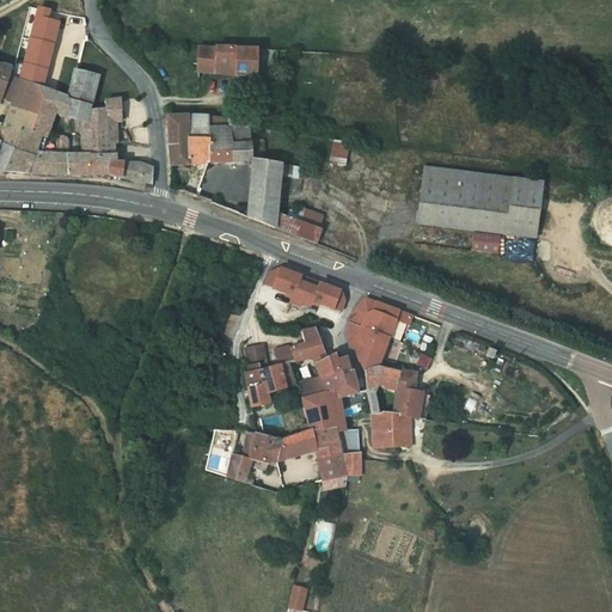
[(59,24),(47,22),(49,11),(38,8),(20,80),(37,86),(42,89),(46,74),(51,54),(59,24)]
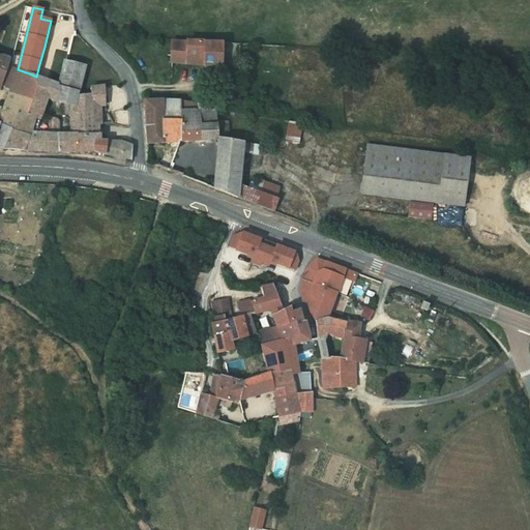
[(171,62),(223,66),(223,42),(187,40),(187,41),(172,40),(171,62)]
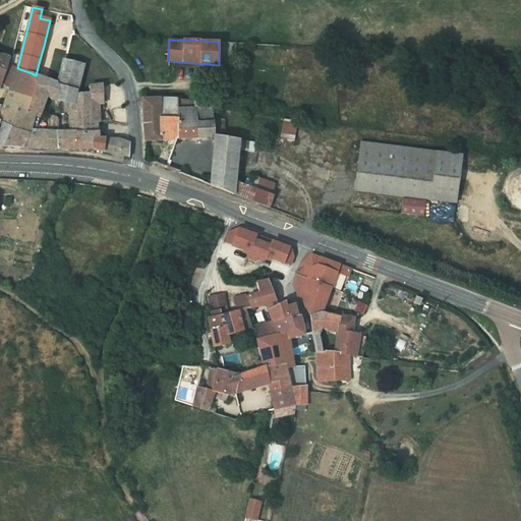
[(0,82),(1,83),(1,82),(7,65),(9,60),(0,56),(0,82)]
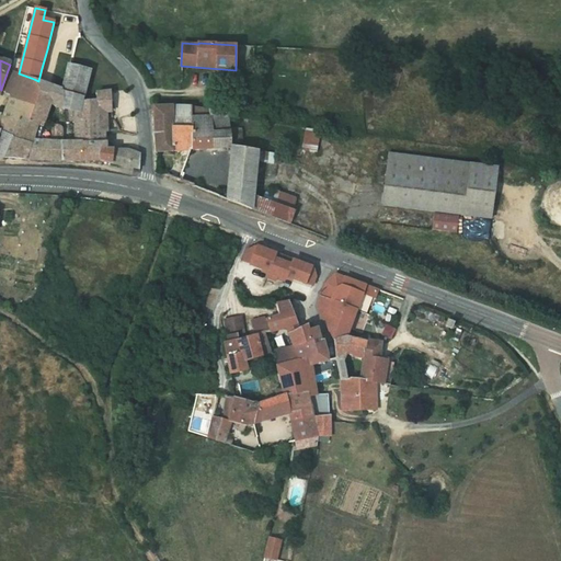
[(91,70),(68,65),(63,89),(61,91),(84,96),(91,70)]
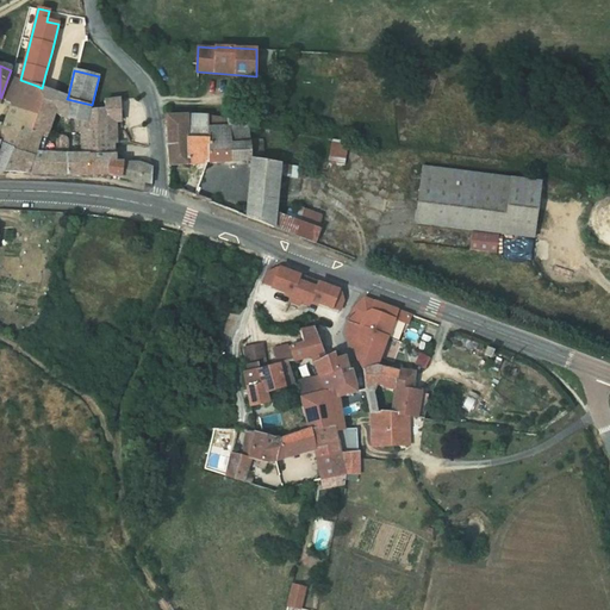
[(1,97),(12,104),(20,80),(8,76),(1,97)]
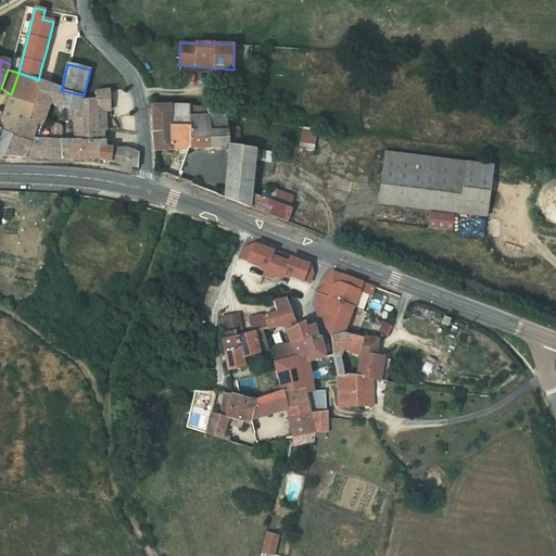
[(23,117),(25,103),(28,92),(34,78),(19,73),(11,95),(3,118),(1,123),(7,125),(8,123),(19,126),(23,117)]
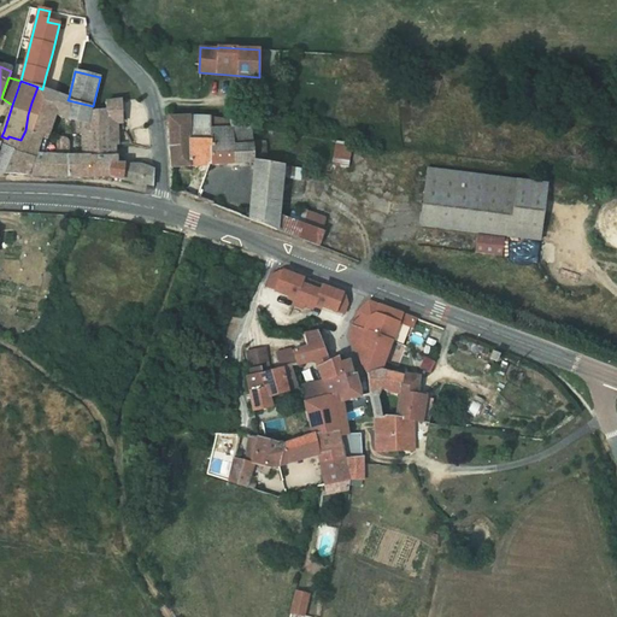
[(42,89),(37,87),(31,103),(28,115),(48,122),(51,115),(58,94),(42,89)]
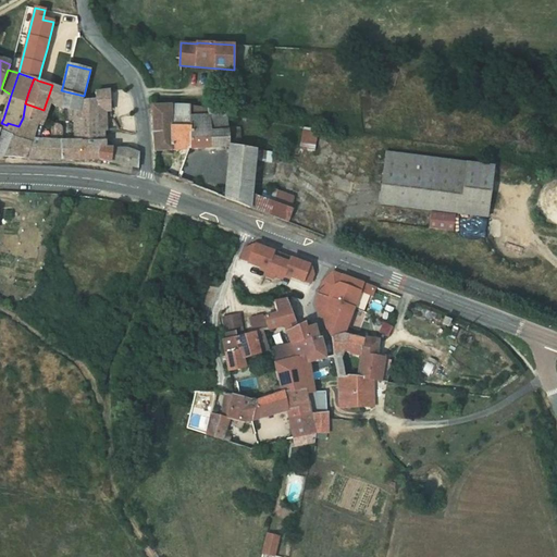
[(69,110),(82,112),(99,113),(98,98),(97,99),(83,100),(84,96),(61,90),(62,88),(52,85),(46,103),(51,106),(69,110)]
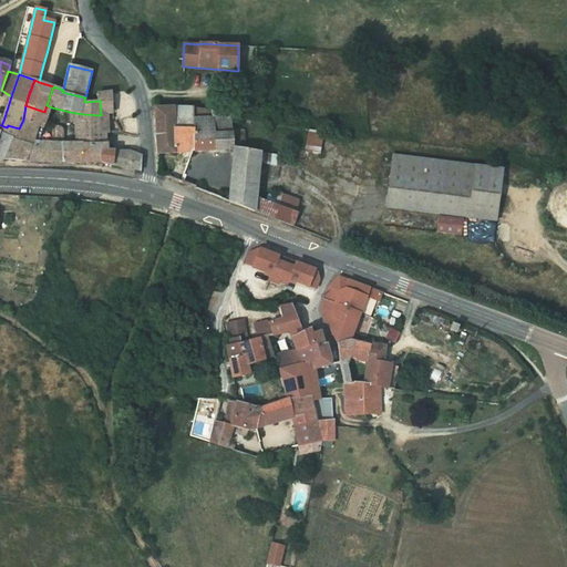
[(98,94),(99,101),(100,100),(101,115),(101,132),(102,132),(102,133),(103,133),(106,133),(109,133),(107,113),(112,113),(111,92),(98,94)]
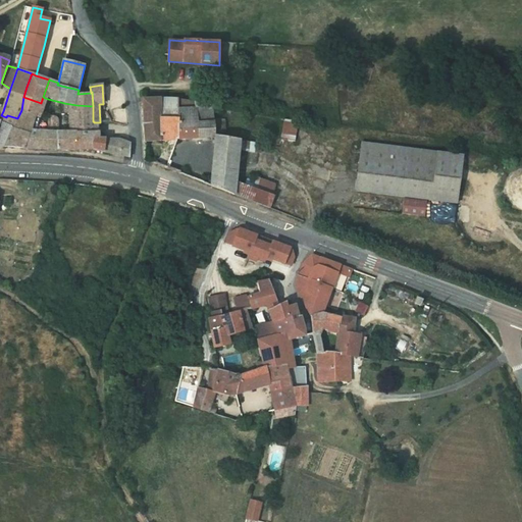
[(28,112),(38,114),(41,103),(23,97),(21,110),(28,112)]
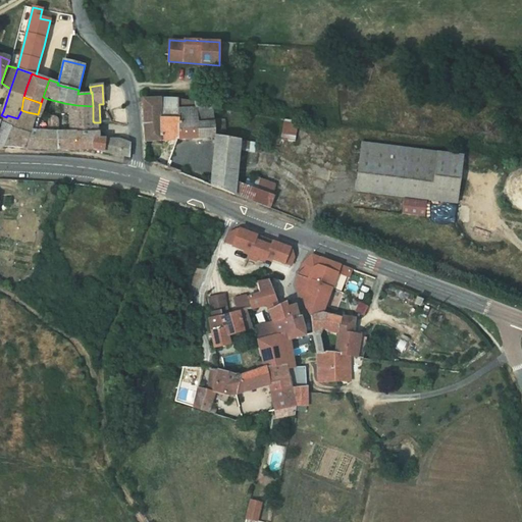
[(161,141),(161,119),(178,119),(178,99),(160,99),(143,99),(144,123),(146,142),(161,141)]
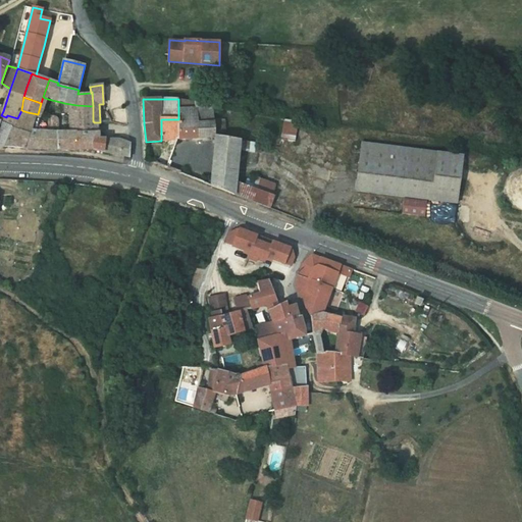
[(212,186),(235,194),(236,181),(238,149),(239,141),(224,139),(225,126),(214,125),(214,118),(212,104),(196,103),(178,99),(178,119),(178,138),(178,139),(215,137),(212,186)]
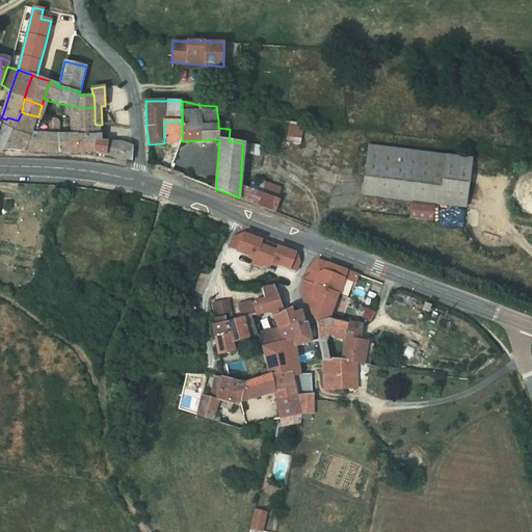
[(47,107),(42,105),(38,116),(42,116),(43,117),(47,107)]
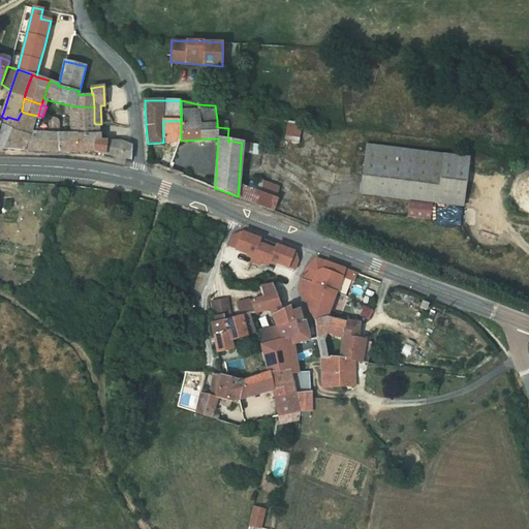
[(71,113),(72,134),(83,135),(99,135),(99,129),(99,124),(96,124),(95,124),(95,123),(94,123),(76,123),(78,106),(65,104),(65,113),(71,113)]
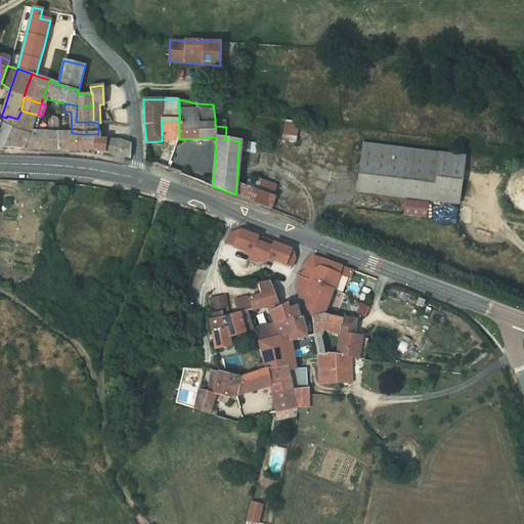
[(93,122),(93,106),(77,105),(76,122),(93,122)]
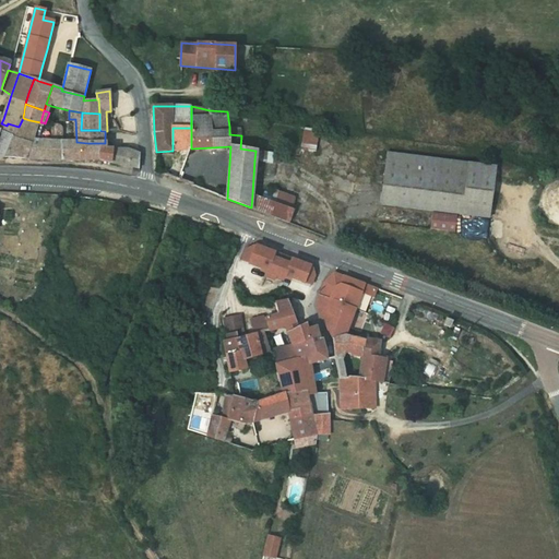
[(26,158),(31,158),(37,140),(34,139),(38,126),(42,127),(44,122),(40,122),(30,120),(23,118),(19,127),(15,137),(14,137),(7,157),(16,157),(26,158)]
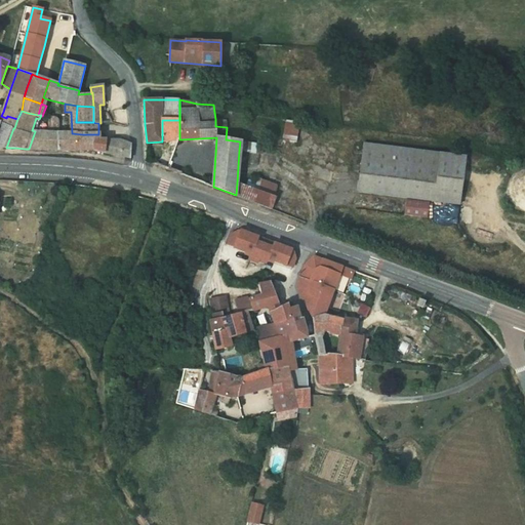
[(4,124),(13,128),(14,128),(17,119),(7,116),(6,118),(4,124)]
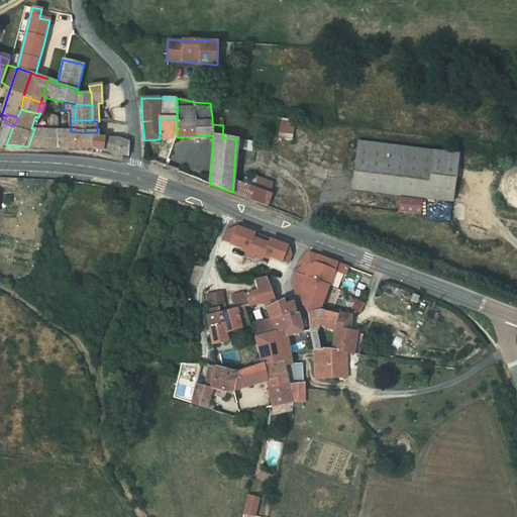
[(44,126),(44,130),(58,131),(58,119),(58,118),(57,118),(56,117),(48,116),(48,126),(44,126)]
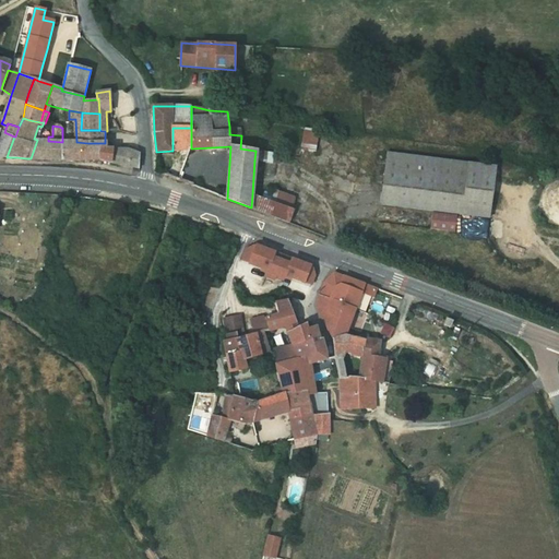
[(241,129),(229,127),(229,134),(241,135),(241,129)]
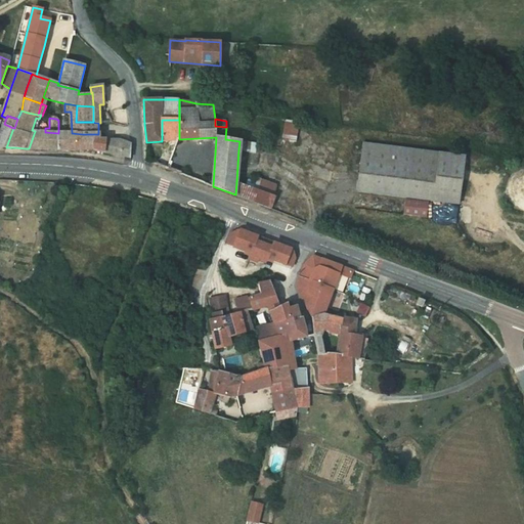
[(179,120),(162,120),(162,141),(179,138),(179,120)]
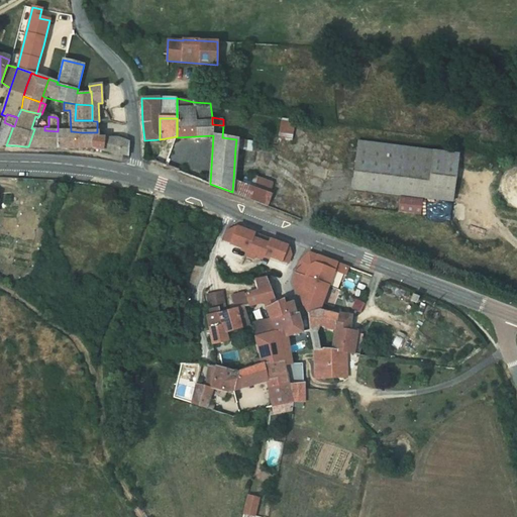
[(295,120),(283,118),(279,137),(291,140),(295,120)]
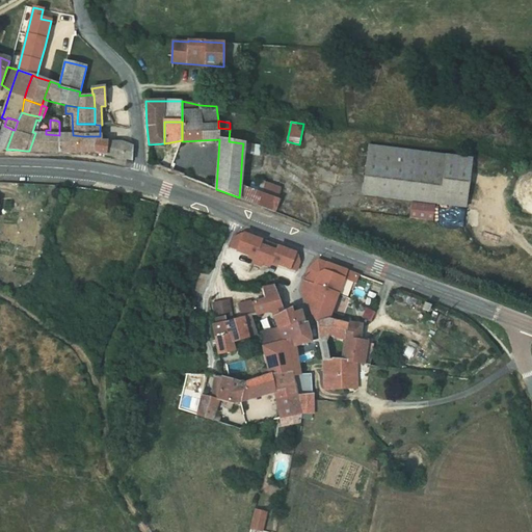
[(6,150),(14,130),(4,126),(0,124),(0,125),(0,149),(0,150),(6,150)]
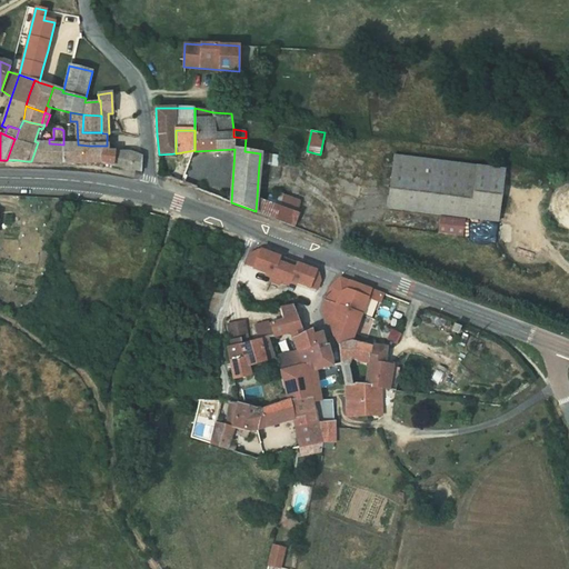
[(89,146),(78,145),(63,145),(49,143),(39,142),(38,142),(31,161),(43,162),(66,163),(100,162),(100,151),(107,152),(108,146),(107,146),(89,146)]
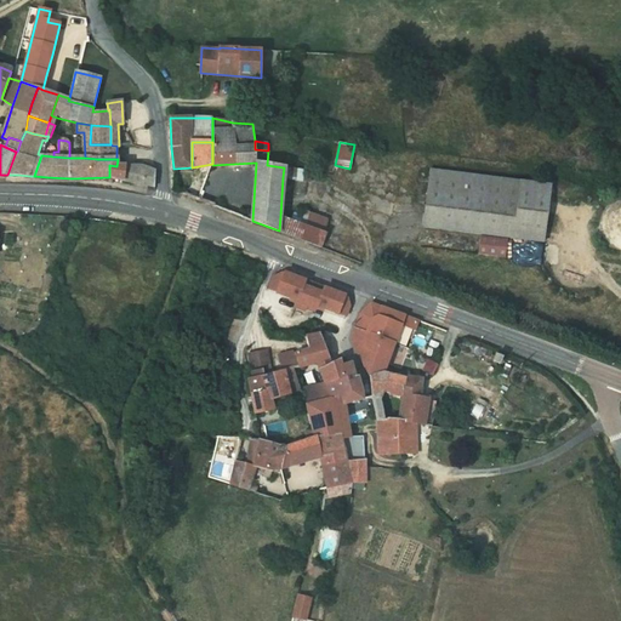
[(117,178),(124,181),(126,166),(117,166),(109,165),(109,177),(112,177),(117,178)]
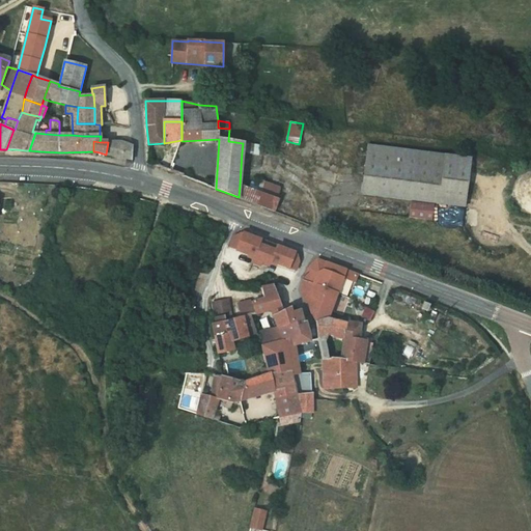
[(133,146),(124,142),(121,142),(119,142),(108,142),(106,155),(119,158),(132,160),(133,146)]
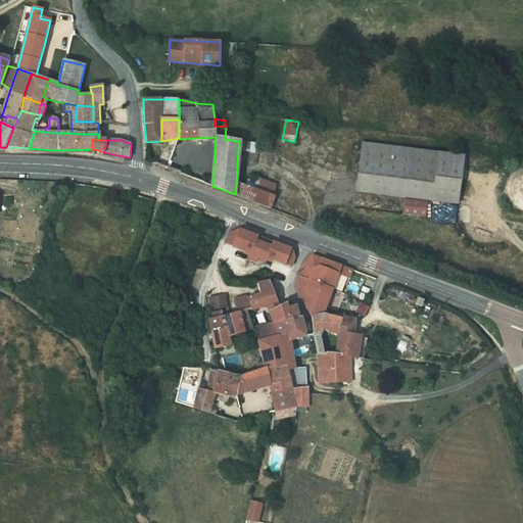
[(259,152),(260,144),(239,141),(238,149),(259,152)]
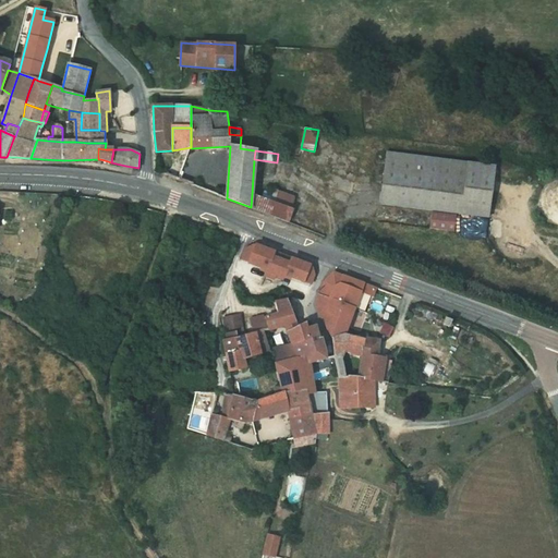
[(488,218),(495,166),(387,153),(380,204),(488,218)]
